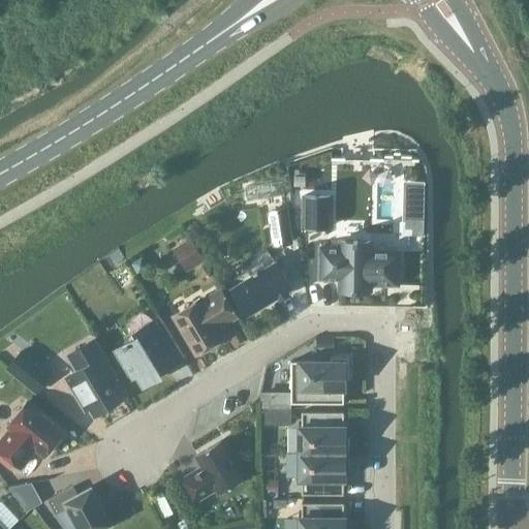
[(244,188),(246,203),(283,197),(281,183),(244,188)]
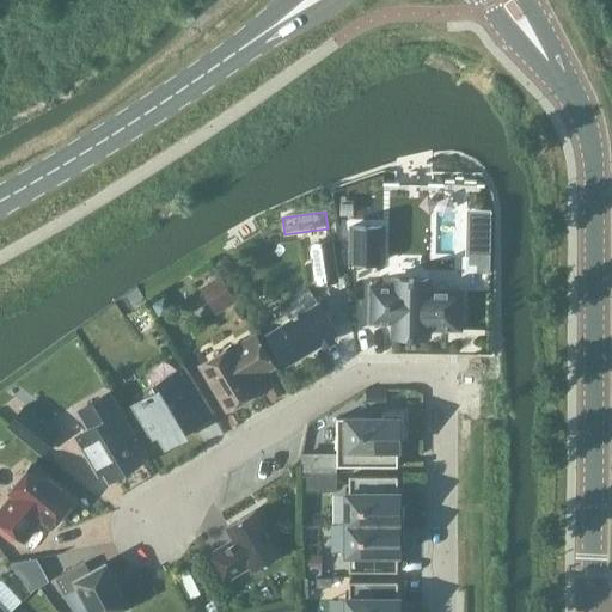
[(477,264),(477,271),(490,271),(491,214),(470,214),(470,249),(469,249),(469,256),(469,264),(477,264)]
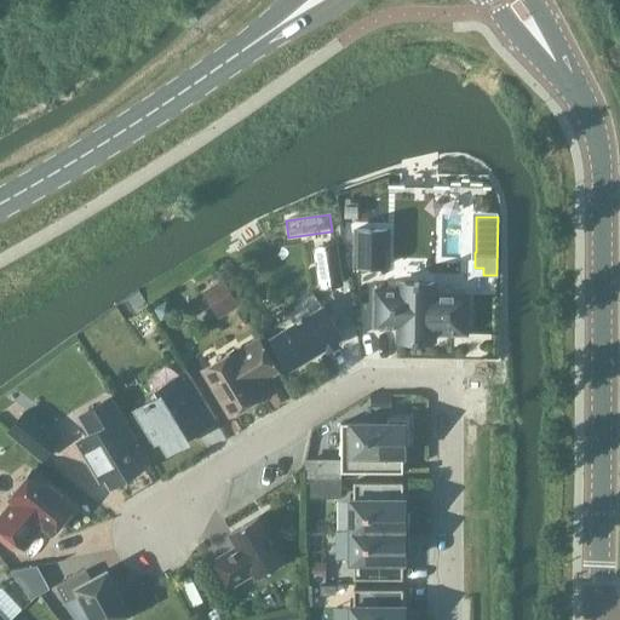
[(390,229),(354,228),(352,267),(390,268),(390,229)]
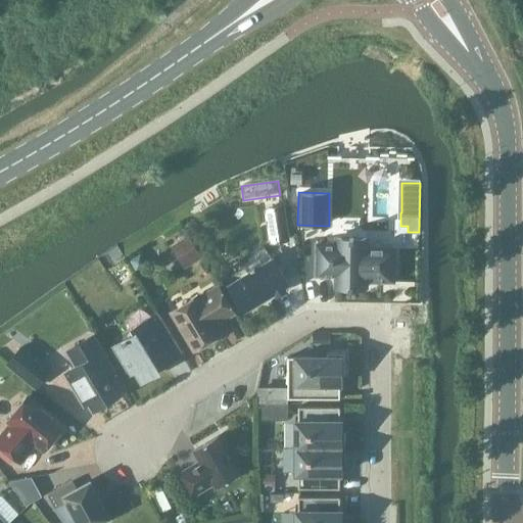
[(264,208),(270,243),(289,240),(283,205),(264,208)]
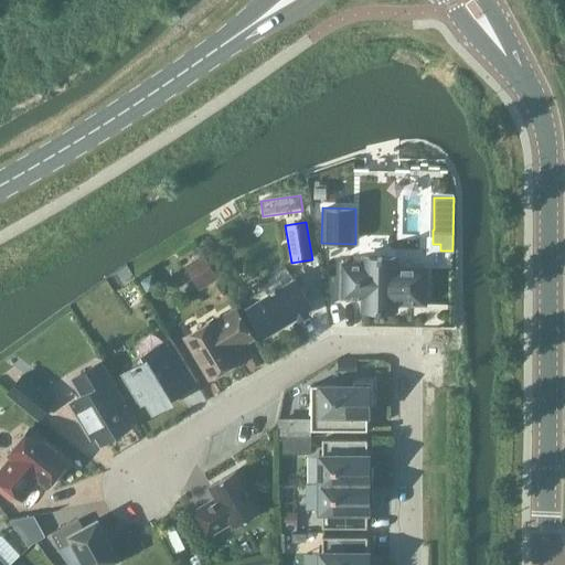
[(199,291),(217,279),(202,254),(182,265),(199,291)]
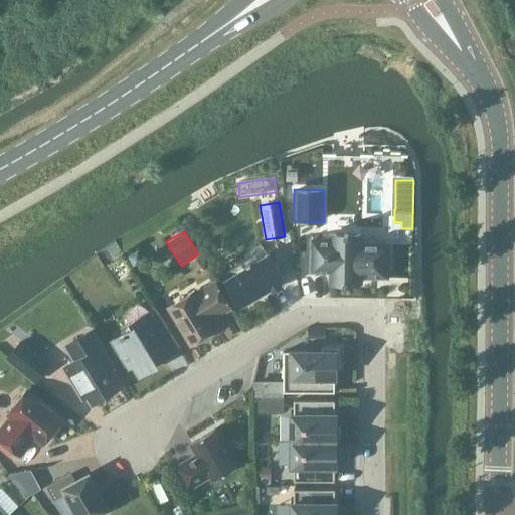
[(312,240),(312,271),(330,271),(330,283),(360,283),(360,277),(387,277),(387,244),(361,244),(361,234),(331,234),(331,240),(312,240)]
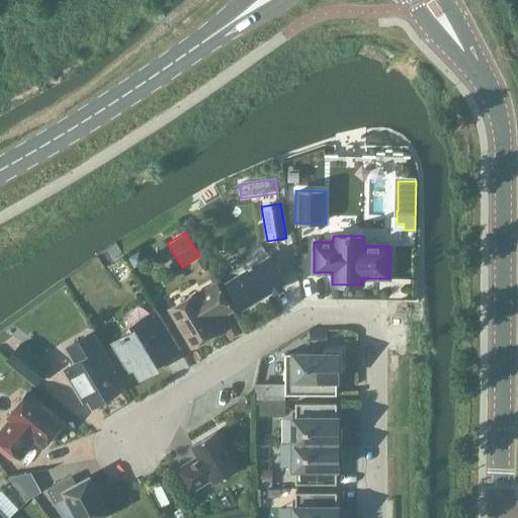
[(128,259),(136,270),(147,263),(140,252),(128,259)]
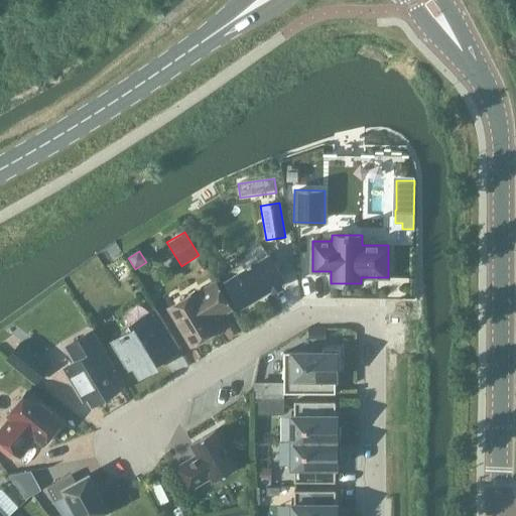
[(241,306),(285,279),(270,254),(225,280),(241,306)]
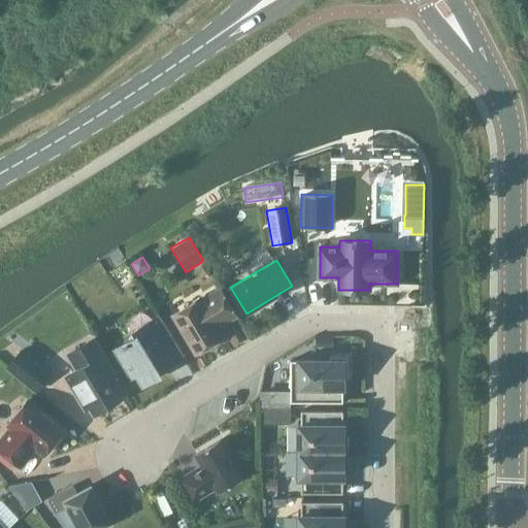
[(173,315),(196,353),(223,337),(216,326),(221,322),(223,325),(236,317),(220,288),(200,299),(199,298),(173,315)]
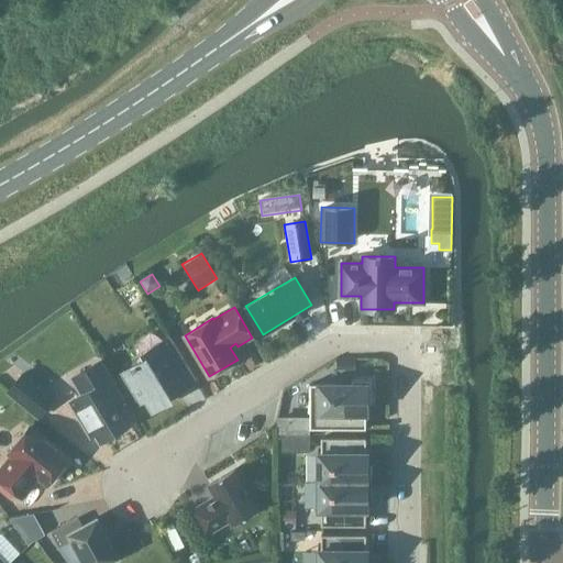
[(145,357),(122,371),(141,401),(145,399),(152,410),(166,403),(167,403),(167,401),(168,401),(168,400),(169,399),(169,398),(169,397),(169,396),(169,395),(169,394),(168,394),(167,392),(176,386),(178,390),(196,381),(169,337),(142,352),(145,357)]
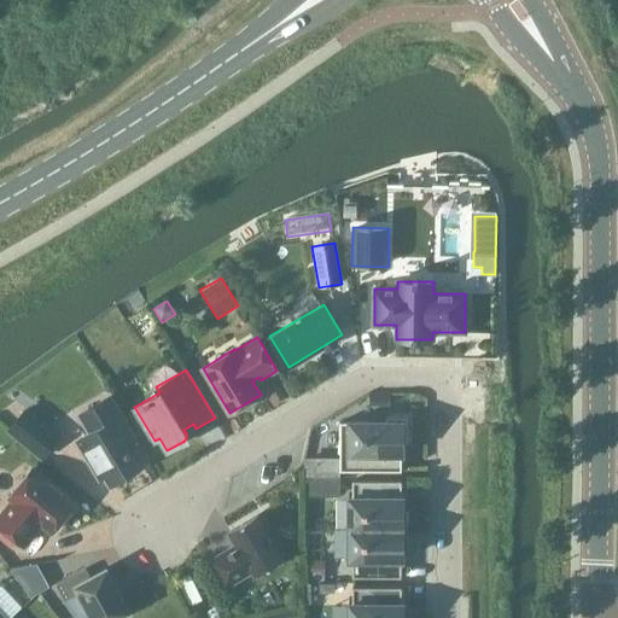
[(89,433),(77,441),(100,479),(105,476),(110,485),(139,468),(124,444),(136,437),(112,395),(88,409),(97,423),(87,427),(89,433)]
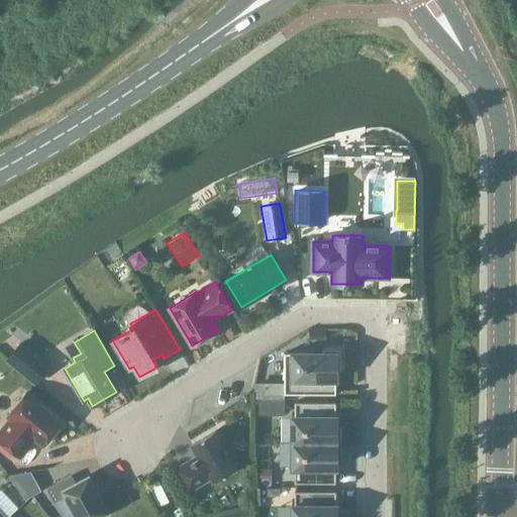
[(35,383),(49,366),(21,342),(7,359),(35,383)]
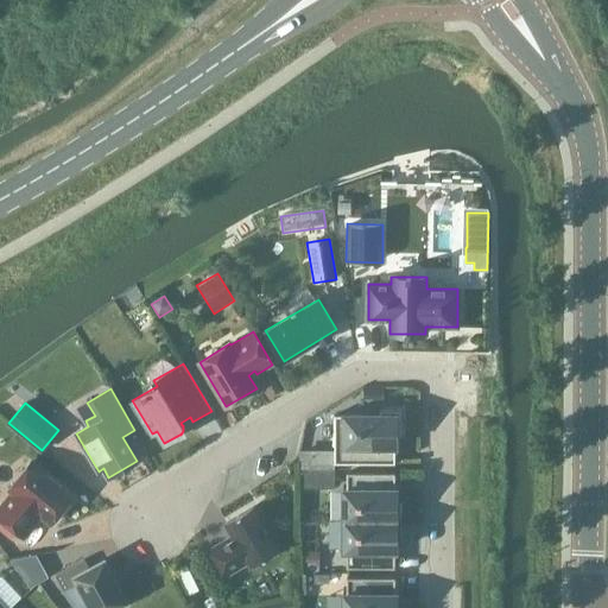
[(396,463),(396,447),(396,435),(401,435),(401,410),(380,410),(380,415),(335,415),(335,463),(396,463)]
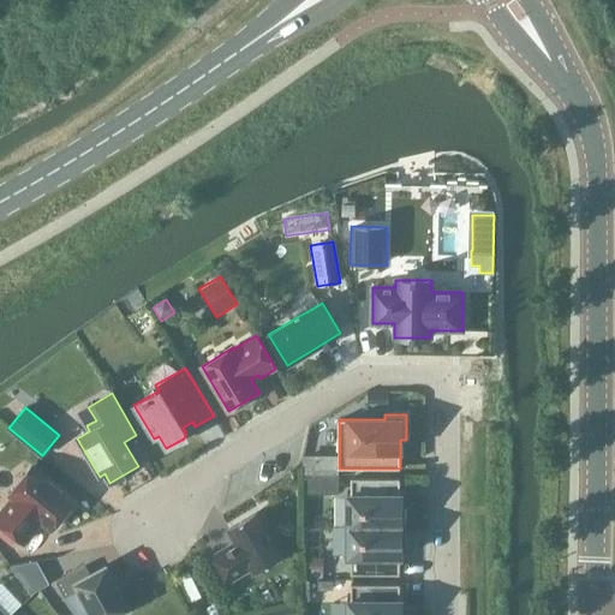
[(303,460),(303,475),(315,475),(315,460),(303,460)]
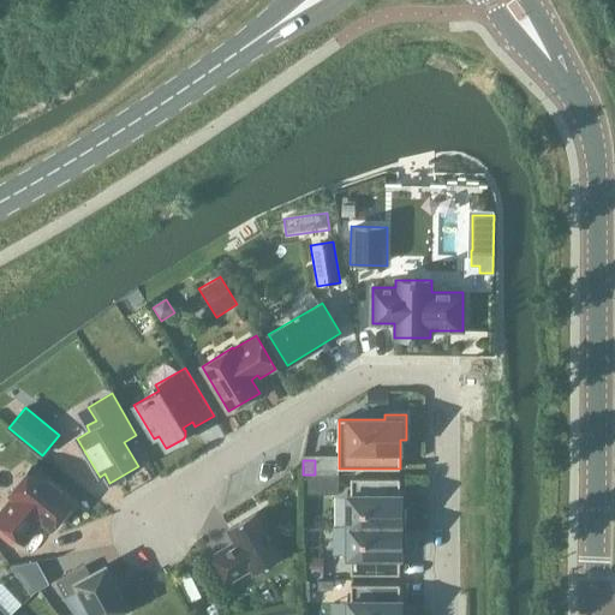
[(15,497),(0,514),(0,523),(23,542),(36,525),(35,525),(40,519),(52,529),(75,501),(31,466),(10,494),(15,497)]
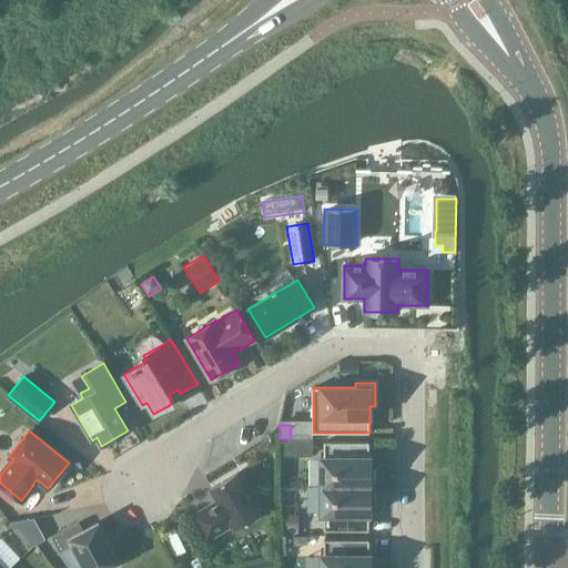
[(315,438),(304,438),(304,456),(315,456),(315,438)]
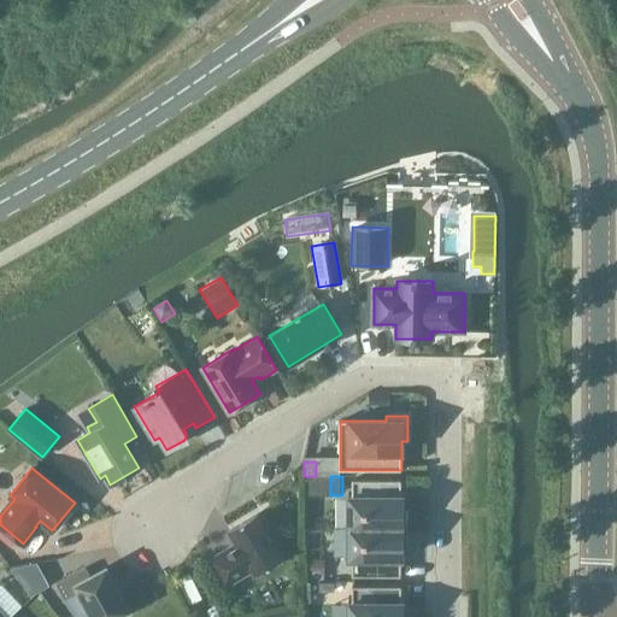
[(350,497),(348,528),(406,528),(407,509),(403,509),(403,497),(401,497),(401,480),(352,480),(352,497),(350,497)]
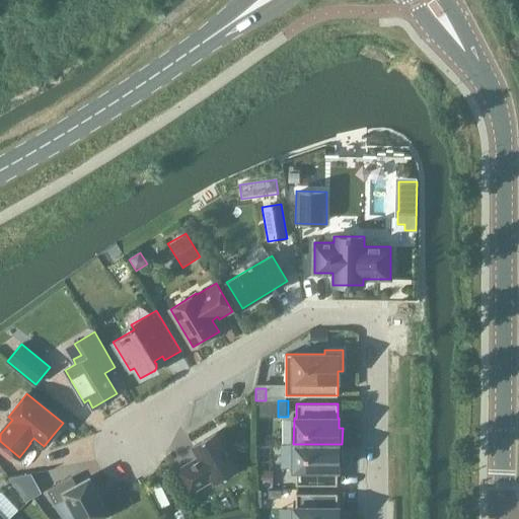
[(239,469),(217,432),(193,446),(200,459),(192,463),(191,462),(175,471),(189,493),(212,479),(215,484),(239,469)]
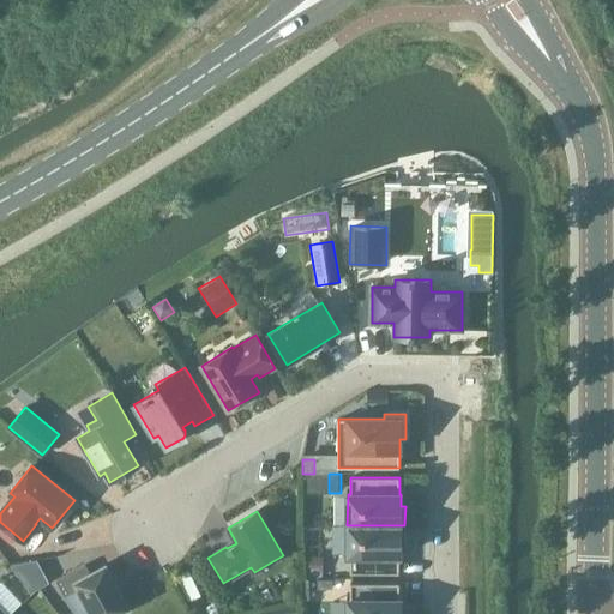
[(404,525),(347,525),(332,525),(332,553),(347,553),(347,557),(350,557),(350,573),(399,573),(399,557),(399,545),(404,545),(404,525)]
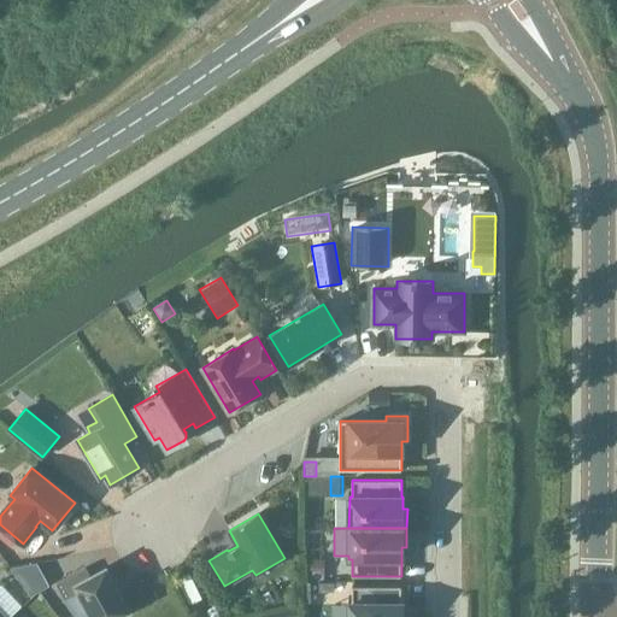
[(324,559),(303,559),(303,579),(324,579),(324,559)]
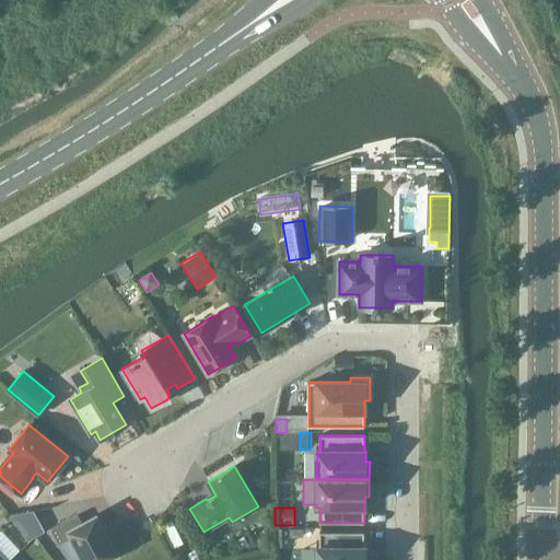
[(9,515),(27,540),(33,537),(38,535),(39,534),(26,512),(9,515)]
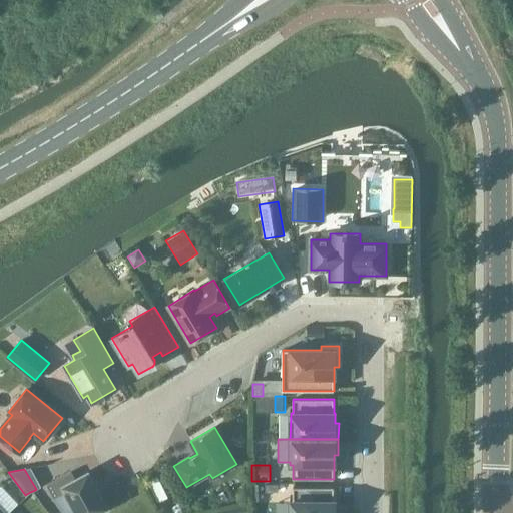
[(77,512),(96,512),(107,507),(98,491),(99,491),(95,485),(88,472),(75,479),(71,472),(47,485),(54,498),(66,491),(77,512)]
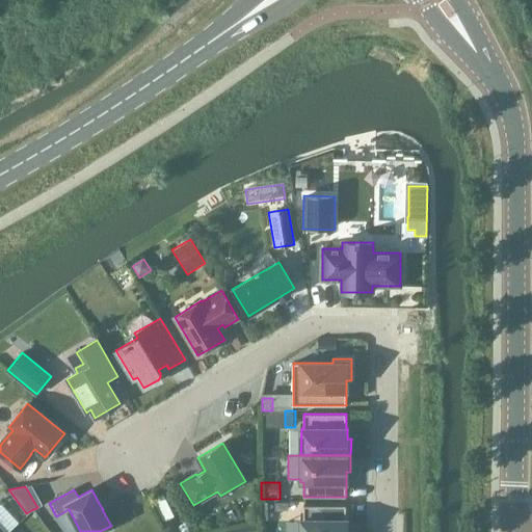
[(280,502),(280,510),(296,510),(296,502),(280,502)]
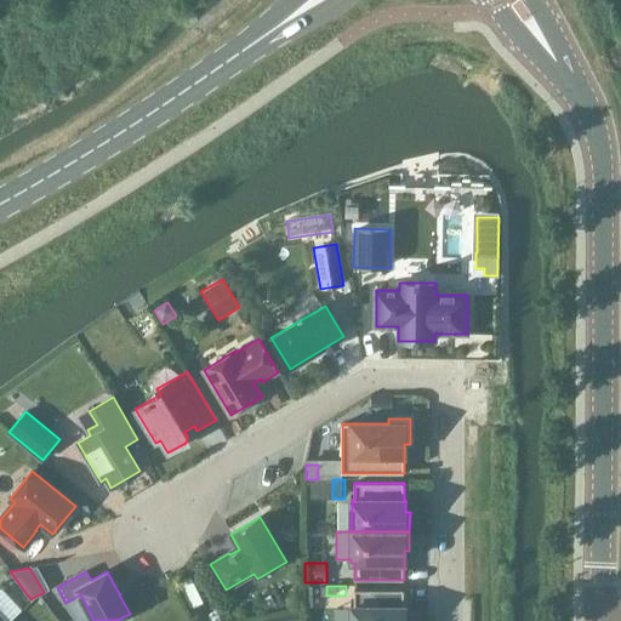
[(351,620),(409,620),(409,617),(404,617),(405,605),(404,605),(404,590),(354,590),(354,607),(351,607),(351,620)]
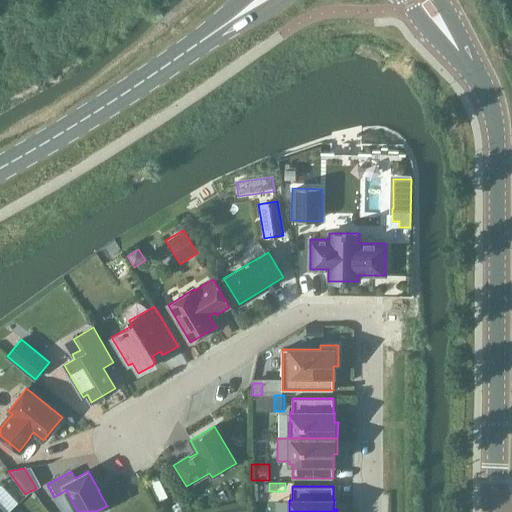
[(53,511),(44,493),(22,504),(26,511),(53,511)]
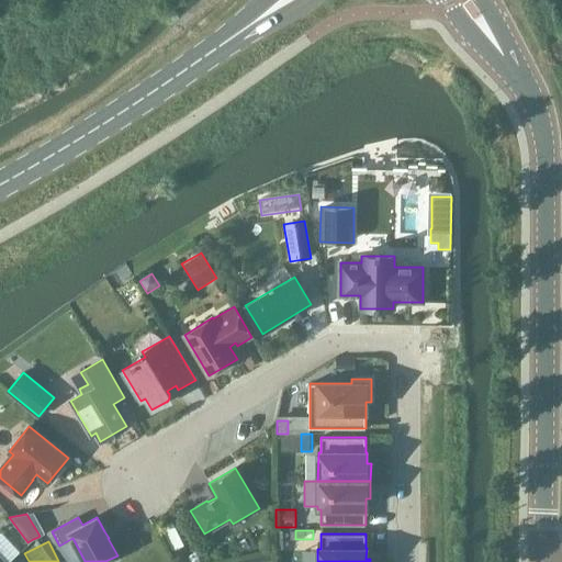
[(191,561),(183,546),(171,551),(177,561),(191,561)]
